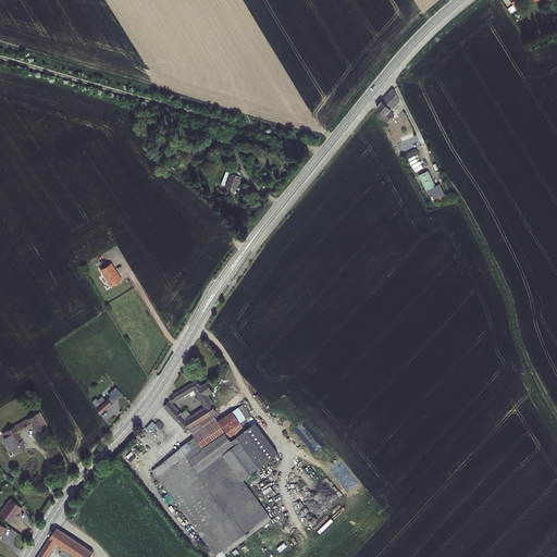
[(393,110),(399,101),(393,88),(376,109),(382,112),(381,114),(383,119),(388,123),(396,113),(393,110)]
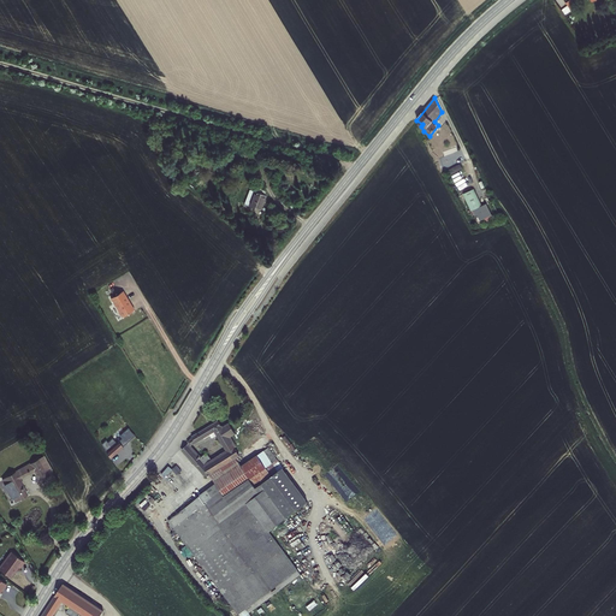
[(457,147),(440,157),(452,176),(463,169),(460,163),(465,159),(457,147)]
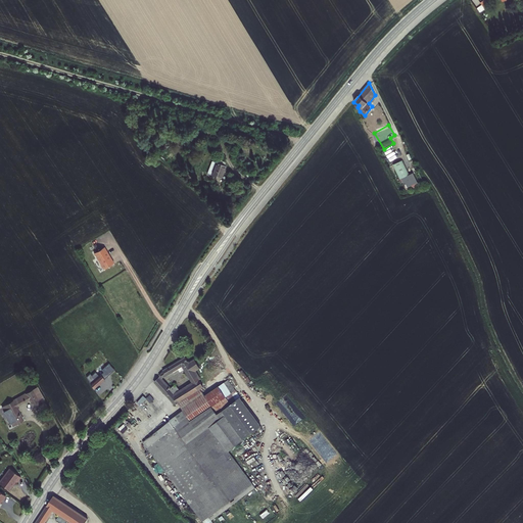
[(223,167),(224,163),(216,160),(215,163),(211,162),(206,175),(220,179),(225,167),(223,167)]
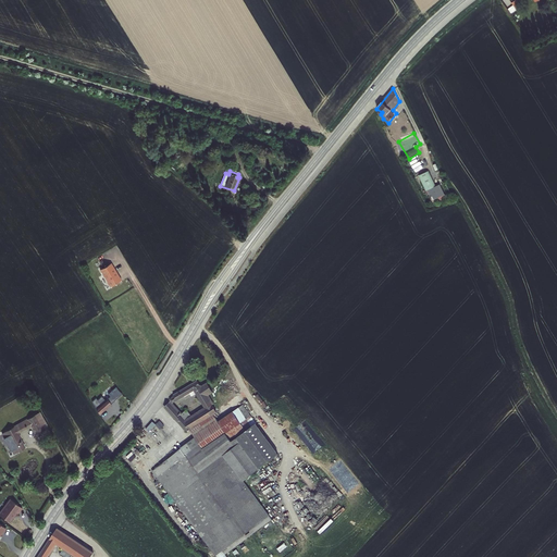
[(436,186),(429,171),(419,176),(425,192),(429,190),(433,200),(444,195),(440,185),(436,186)]
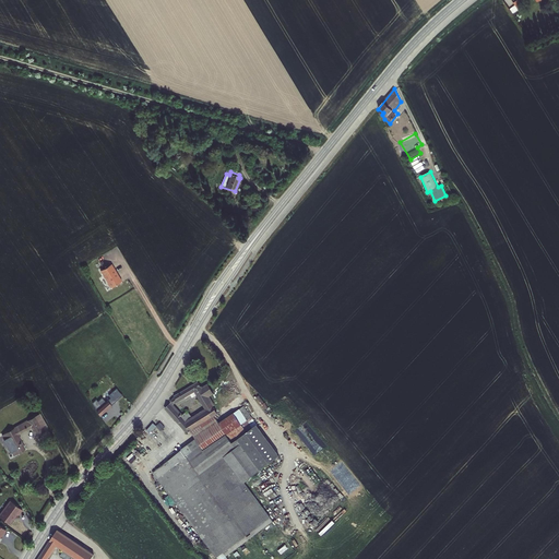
[(121,282),(111,264),(100,271),(110,288),(121,282)]
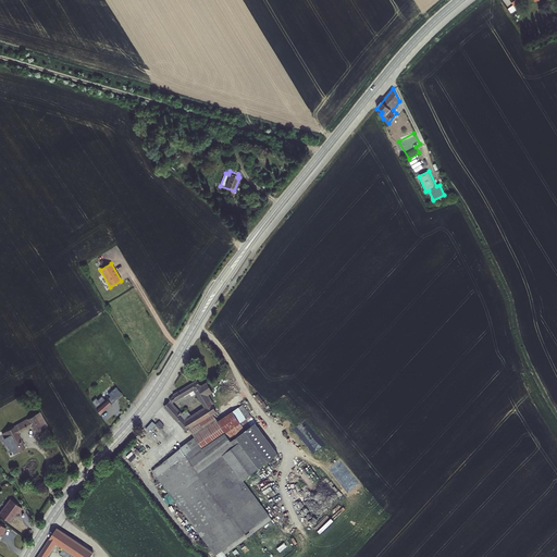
[(197,380),(170,399),(163,407),(186,432),(219,411),(209,395),(213,394),(206,383),(199,385),(197,380)]
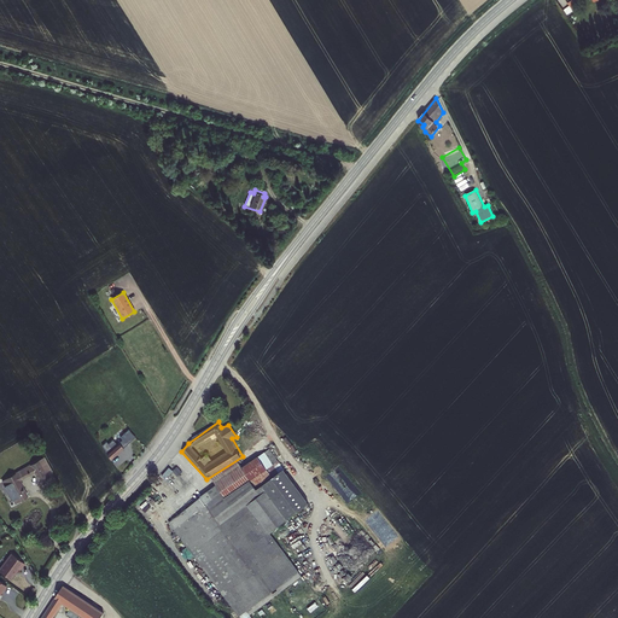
[(135,439),(138,437),(130,431),(110,450),(116,454),(133,437),(135,439)]
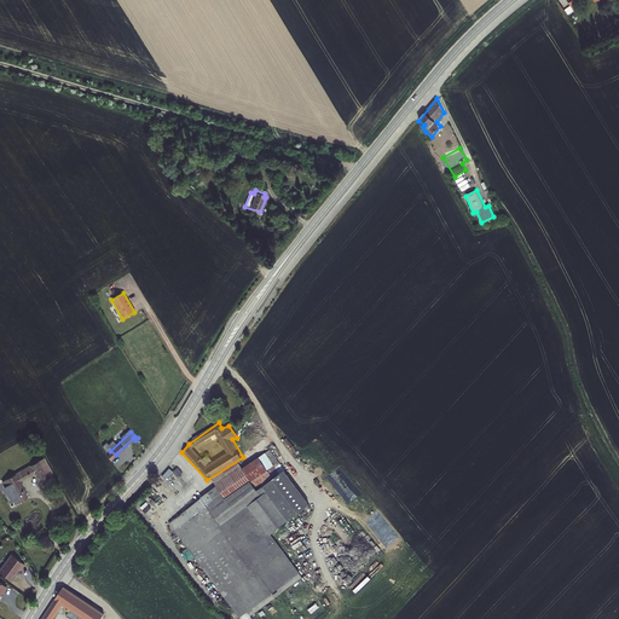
[(270,450),(243,469),(238,462),(212,478),(215,486),(169,524),(187,548),(195,557),(239,618),(241,618),(252,618),(250,617),(302,578),(271,536),(310,505),(284,472),(279,474),(275,467),(278,463),(270,450)]
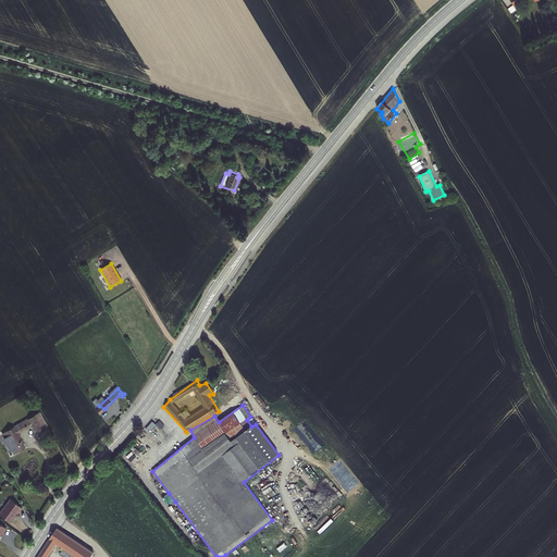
[(0,438),(10,458),(27,448),(19,432),(28,426),(34,436),(44,432),(35,415),(0,433),(0,438)]
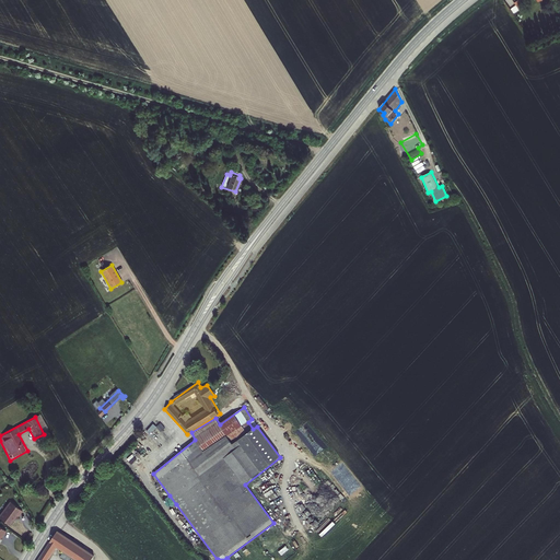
[(176,504),(170,496),(163,501),(164,502),(165,503),(168,506),(171,505),(172,508),(176,504)]
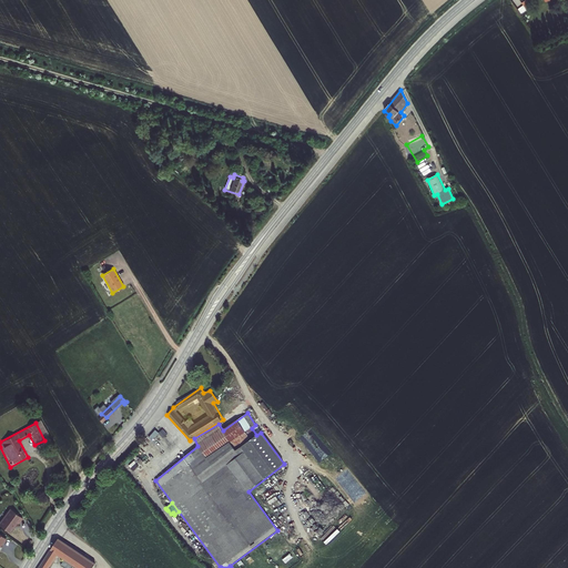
[(22,518),(10,509),(0,521),(0,526),(10,534),(22,518)]
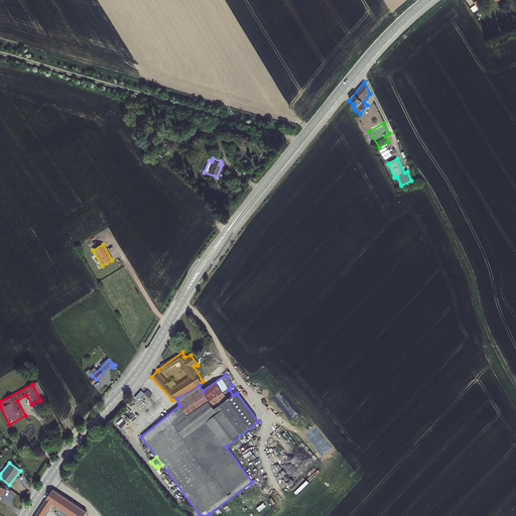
[(83,515),(85,514),(50,492),(34,515),(43,515),(46,511),(48,513),(51,508),(49,506),(50,505),(57,510),(54,515),(55,515),(63,515),(66,515),(67,515),(83,515)]
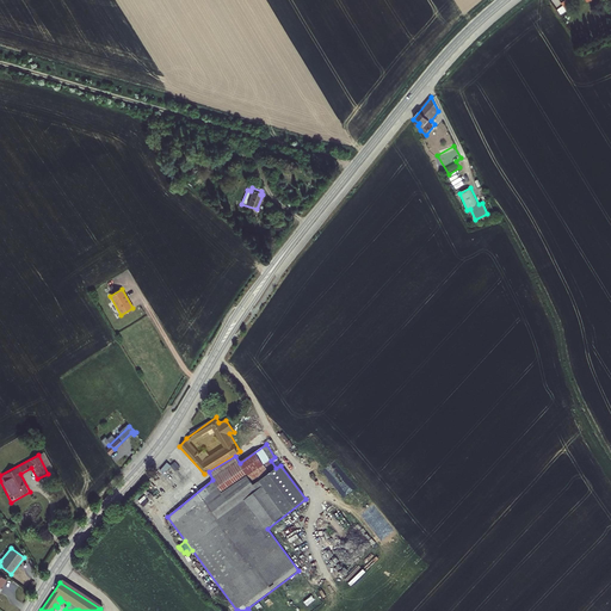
[(312,596),(304,603),(307,606),(315,600),(312,596)]
